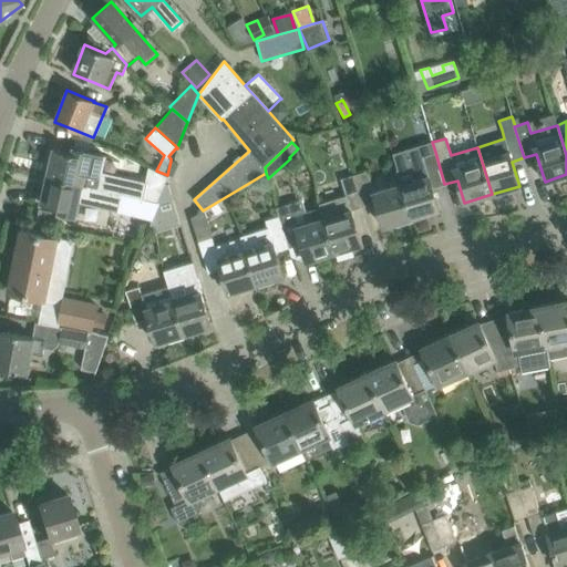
[(53,150),(47,176),(96,187),(122,194),(125,177),(100,171),(103,155),(94,153),(73,148),(72,154),(53,150)]
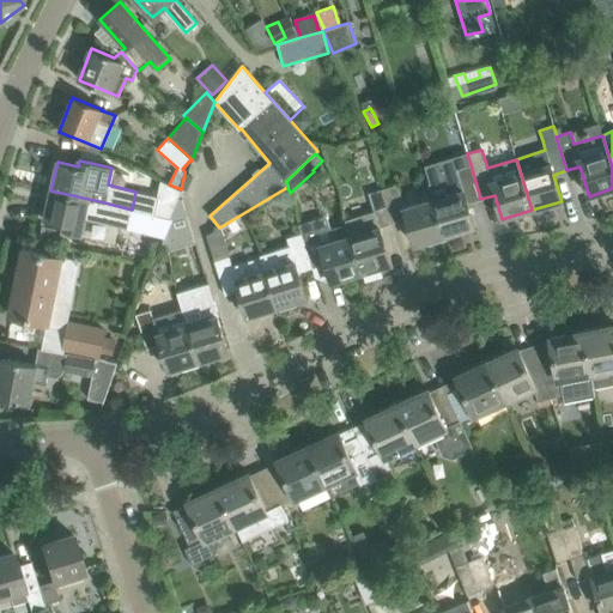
[(434,199),(445,236),(474,228),(467,204),(480,199),(471,164),(456,169),(457,174),(429,182),(434,199)]
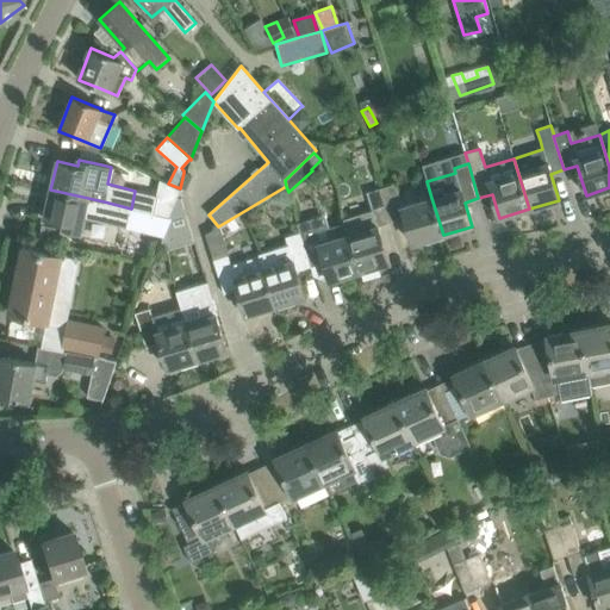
[(184,173),(180,188),(181,190),(185,191),(191,176),(184,173)]
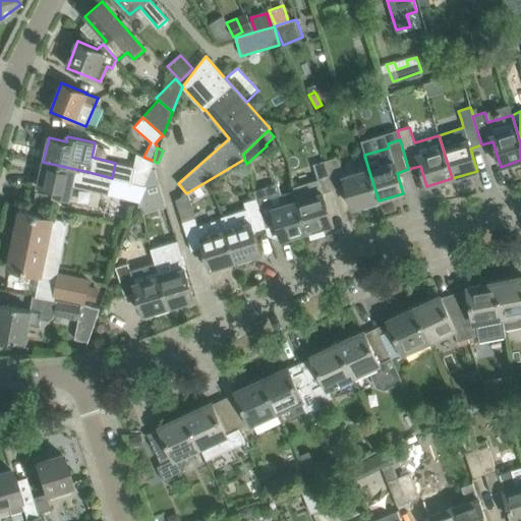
[(154,161),(143,157),(136,154),(130,182),(145,186),(151,171),(155,162),(154,161)]
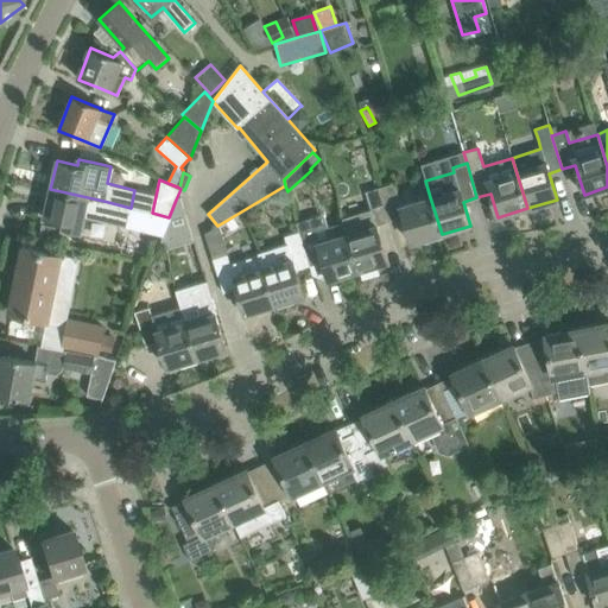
[(394,184),(380,188),(390,222),(404,217),(412,244),(442,234),(430,197),(401,206),(394,184)]
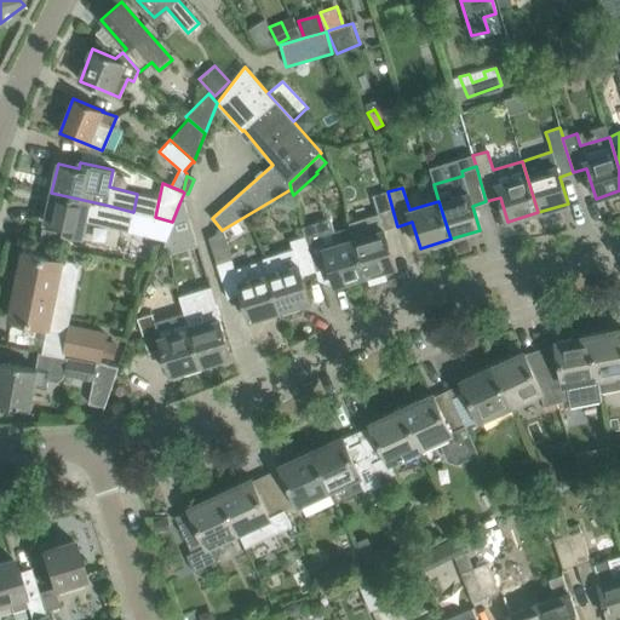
[(378,213),(349,222),(365,276),(395,268),(384,230),(397,227),(388,191),(373,196),(378,213)]
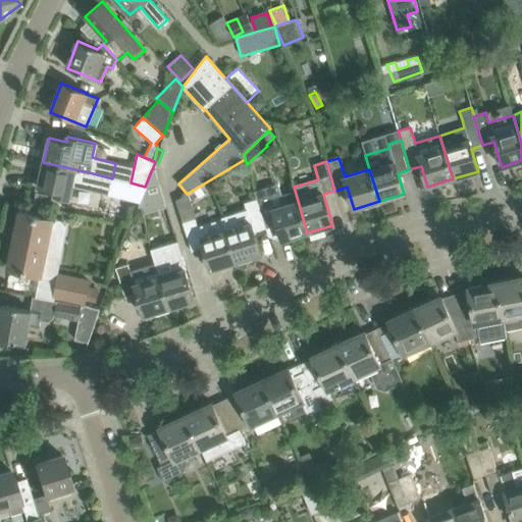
[(43,162),(37,188),(54,192),(53,196),(68,200),(71,186),(108,195),(112,178),(89,172),(43,162)]
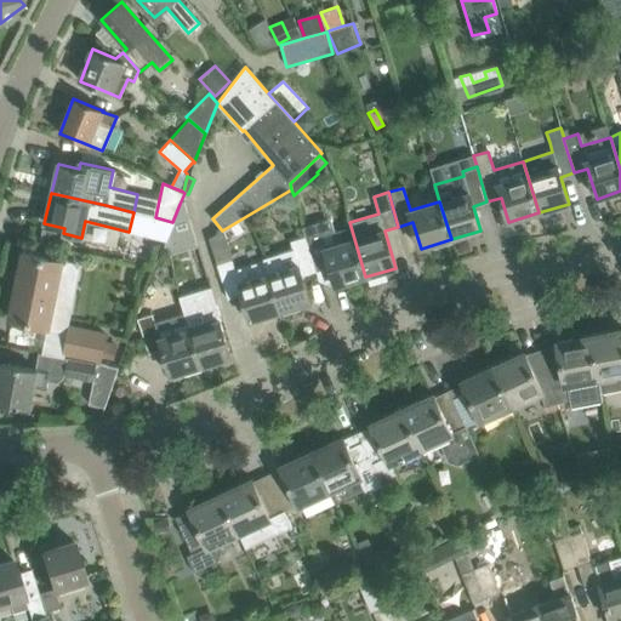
[(183,205),(180,204),(172,222),(176,223),(170,237),(192,229),(183,205)]
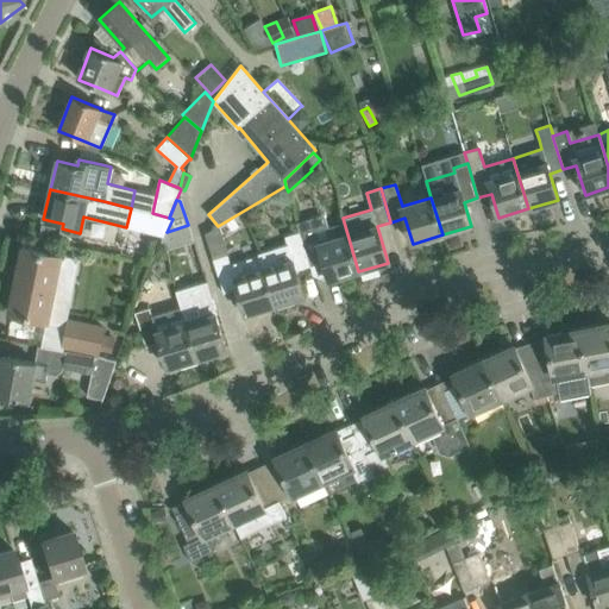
[(300,233),(311,267),(324,262),(330,281),(358,271),(343,218),(341,219),(343,224),(327,228),(324,214),(296,224),(300,233)]
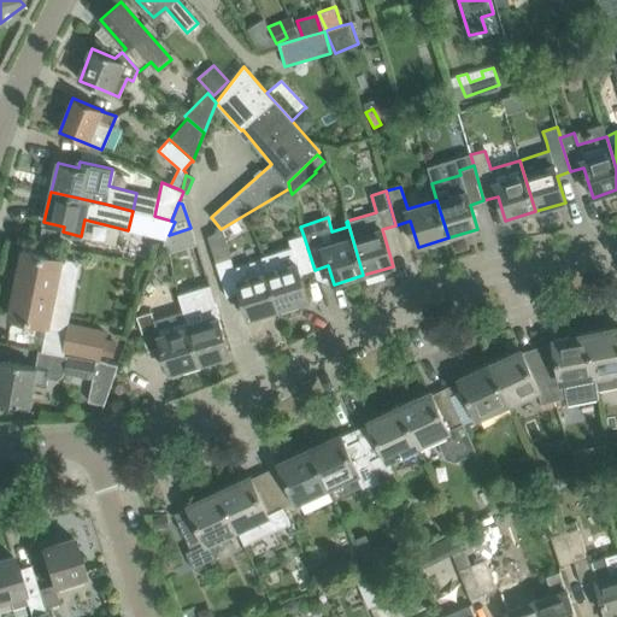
[(43,227),(40,240),(54,244),(58,229),(43,227)]
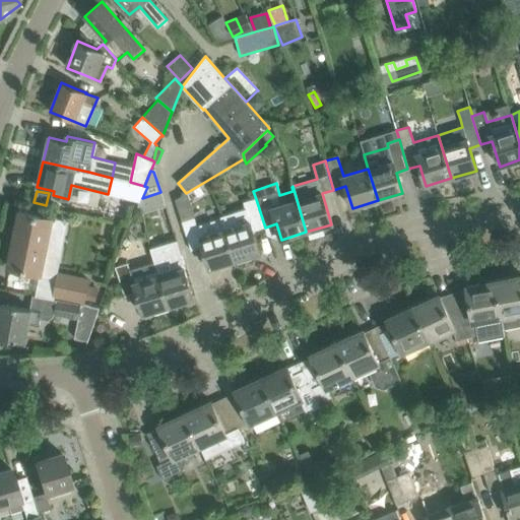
[(222,219),(221,219),(225,230),(235,261),(260,253),(253,232),(265,228),(256,199),(244,203),(246,209),(221,216),(222,219)]
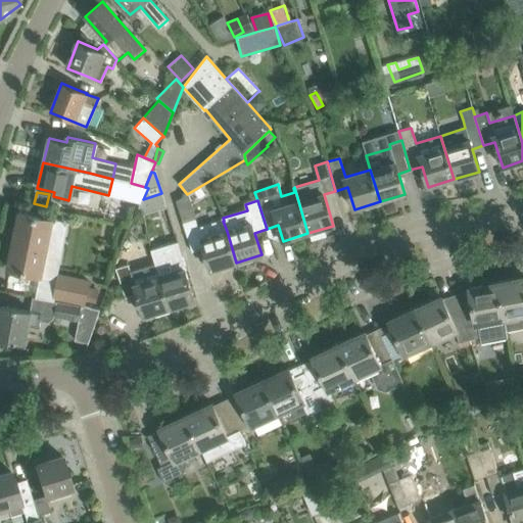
[(34,205),(32,216),(40,217),(42,218),(44,207),(34,205)]
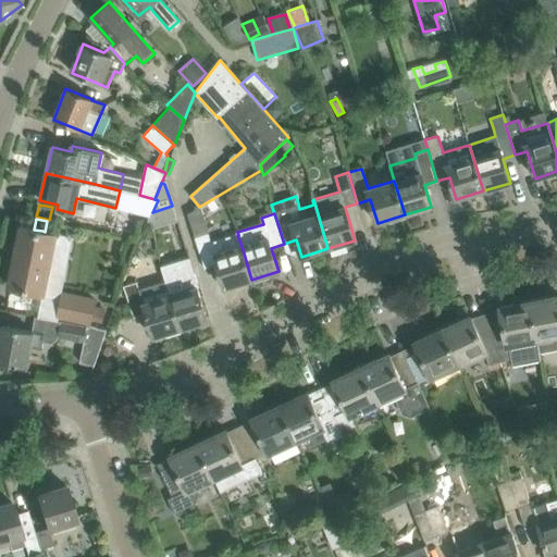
[(9,286),(31,291),(42,294),(56,234),(45,232),(42,231),(34,230),(21,226),(9,286)]
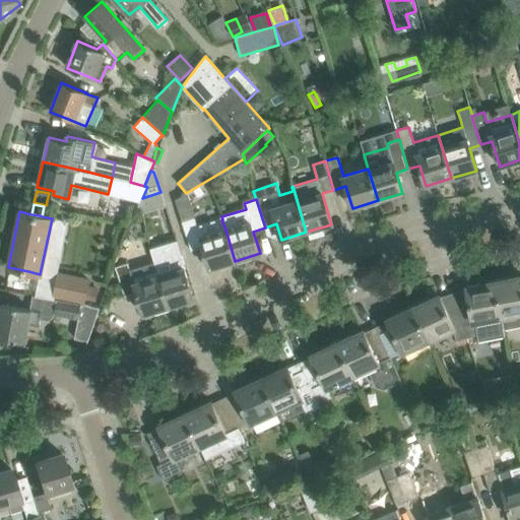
[(194,218),(182,221),(191,251),(203,247),(209,269),(235,261),(225,230),(221,219),(197,226),(194,218)]
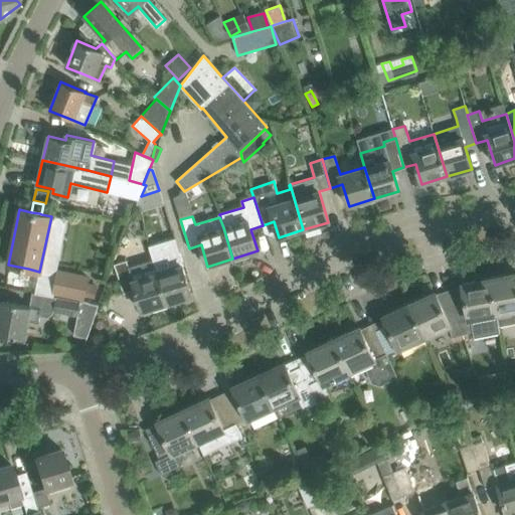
[(149,246),(153,260),(167,304),(192,297),(182,266),(184,266),(176,238),(149,246)]
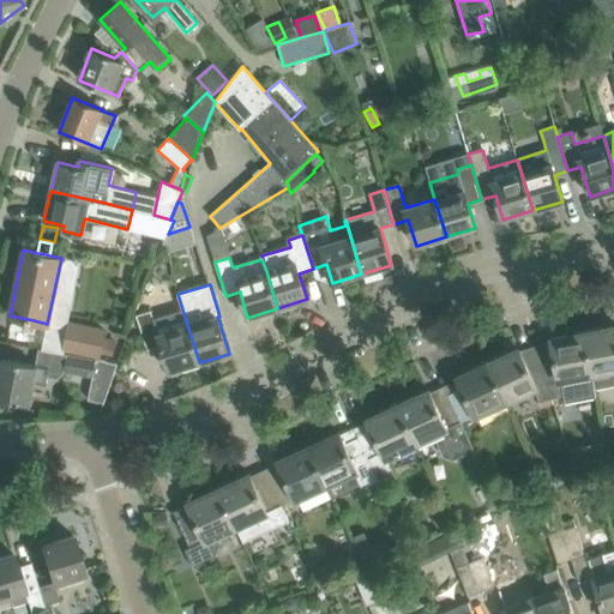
[(137,315),(140,326),(148,349),(161,345),(169,372),(199,362),(182,309),(154,319),(151,311),(137,315)]
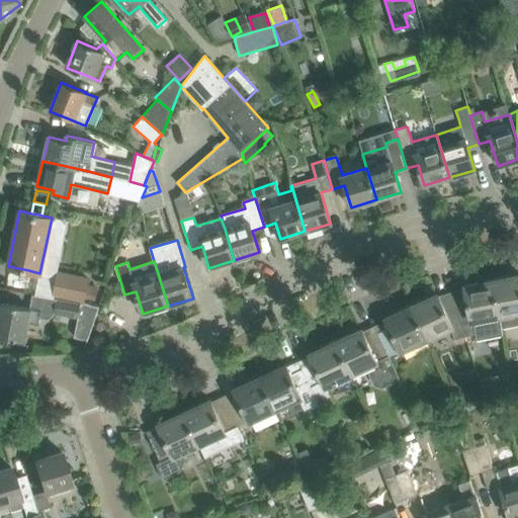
[(83,299),(83,298),(94,300),(97,286),(86,284),(87,278),(59,272),(54,293),(83,299)]
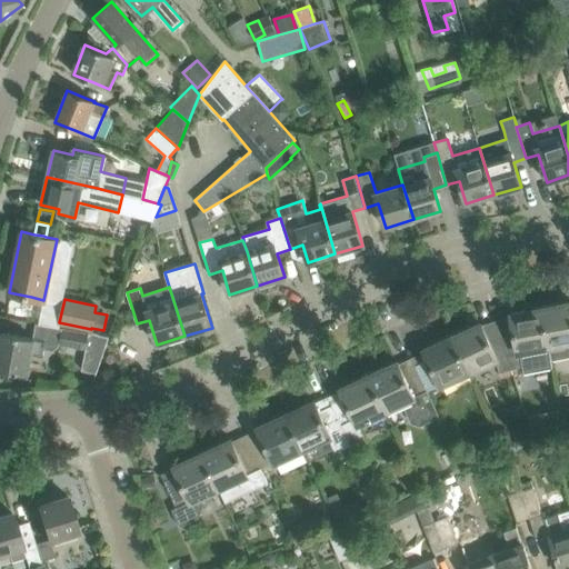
[(568,302),(541,308),(548,347),(550,359),(568,355),(568,302)]
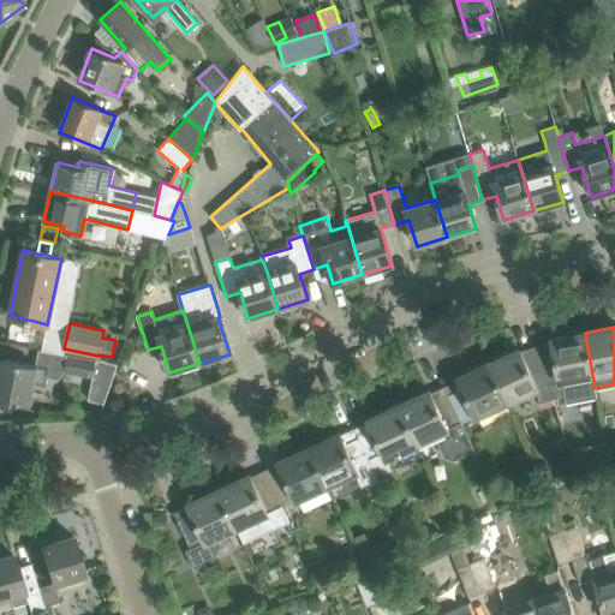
[(592,375),(585,333),(551,339),(553,351),(538,354),(554,399),(566,396),(567,405),(597,399),(595,388),(592,375)]
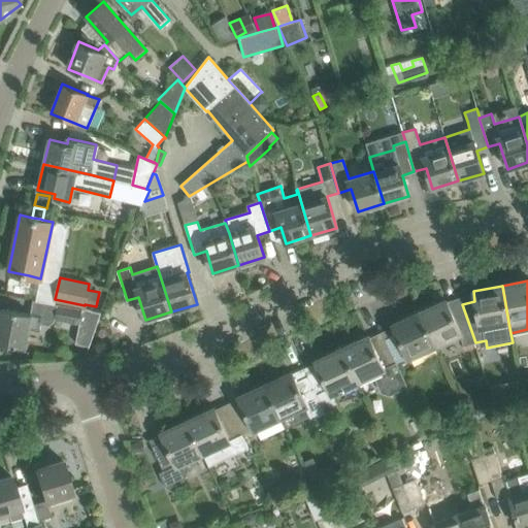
[(446,300),(419,312),(434,345),(459,334),(465,345),(475,342),(462,304),(450,308),(446,300)]
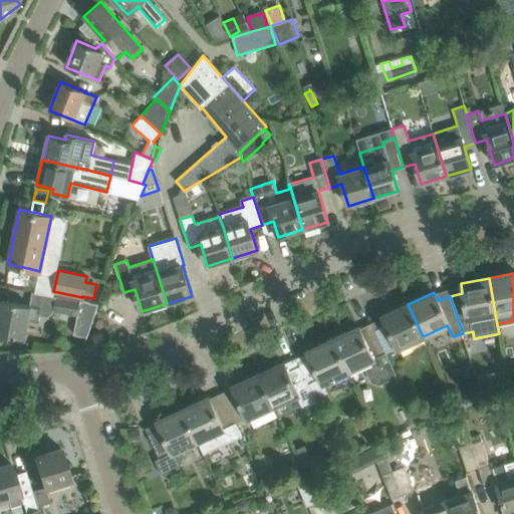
[(55,296),(53,311),(77,316),(74,334),(86,337),(97,304),(89,303),(80,301),(55,296)]
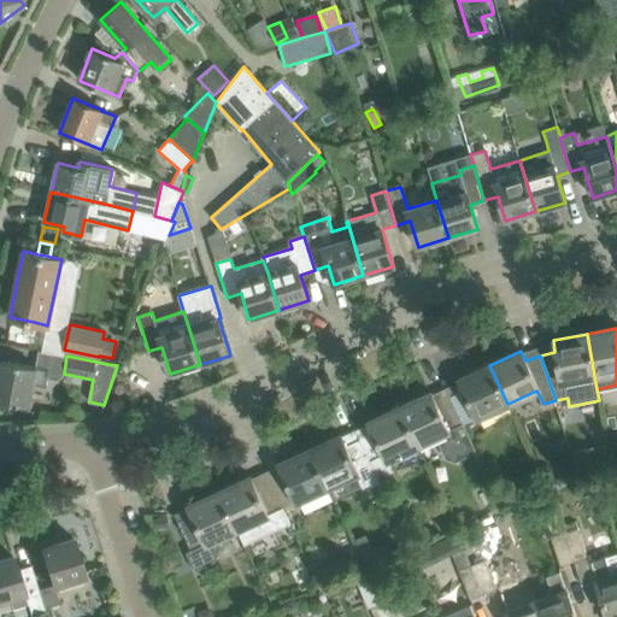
[(46,387),(50,370),(0,360),(0,362),(0,400),(29,406),(34,385),(46,387)]
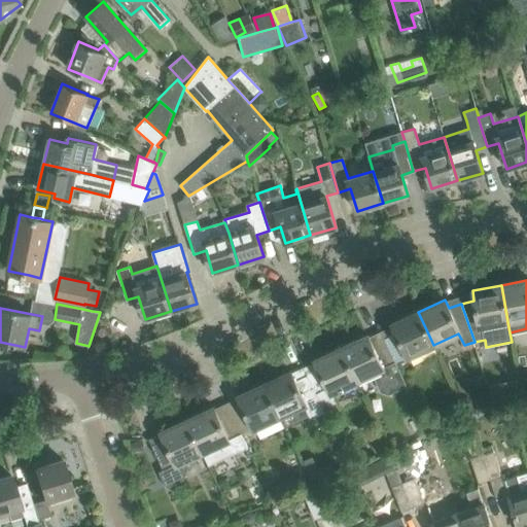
[(395,332),(384,339),(395,362),(407,356),(408,357),(433,345),(418,312),(391,324),(395,332)]
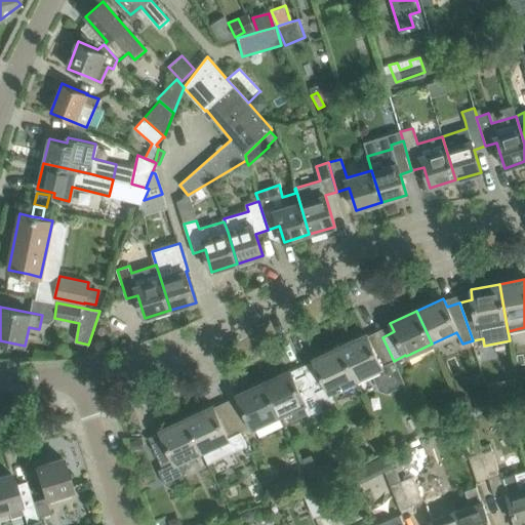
[(366,333),(339,346),(356,379),(370,372),(378,390),(387,393),(404,385),(393,361),(394,361),(382,337),(370,342),(366,333)]
